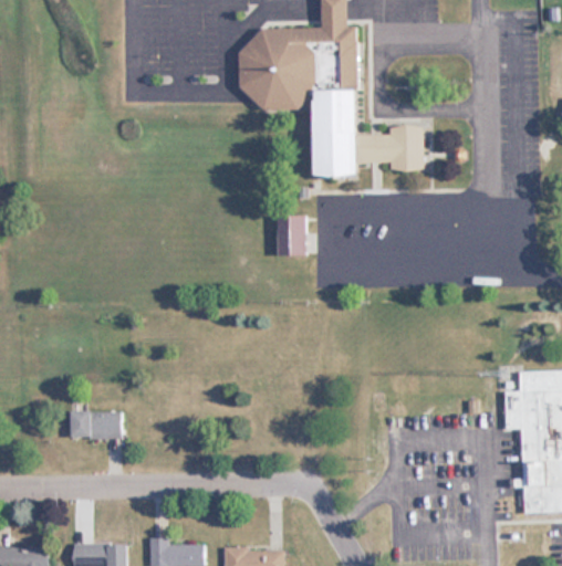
[(312,108),(312,176),(358,176),(358,163),(388,163),(388,171),(423,170),(422,126),(388,126),(388,135),(357,135),(355,27),(346,27),(345,0),(319,0),(320,28),(246,29),(247,109),(312,108)]
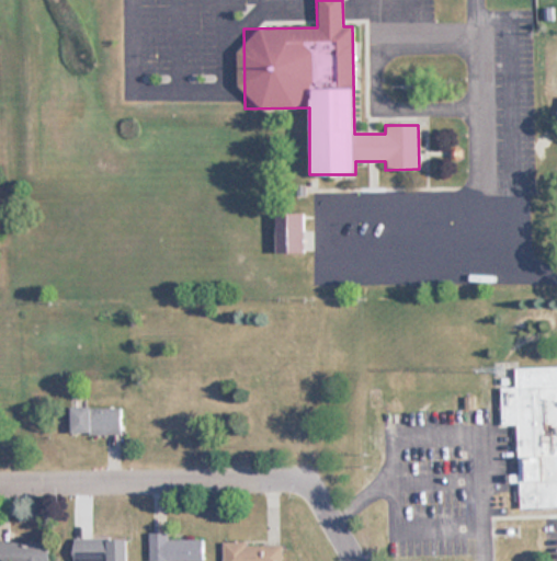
[(302,214),(274,214),(274,253),(302,253),(302,214)]
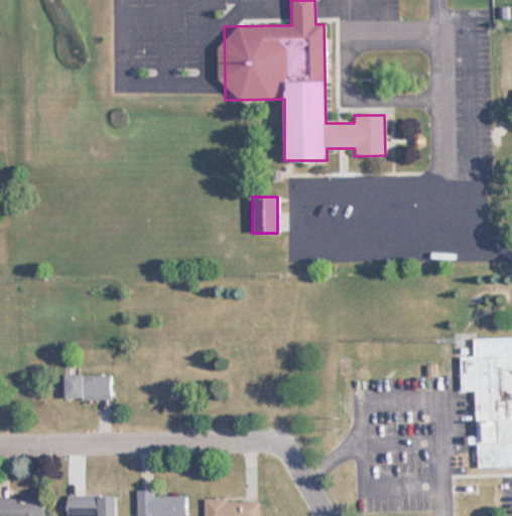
[(62,400),(108,400),(108,375),(62,375),(62,400)]
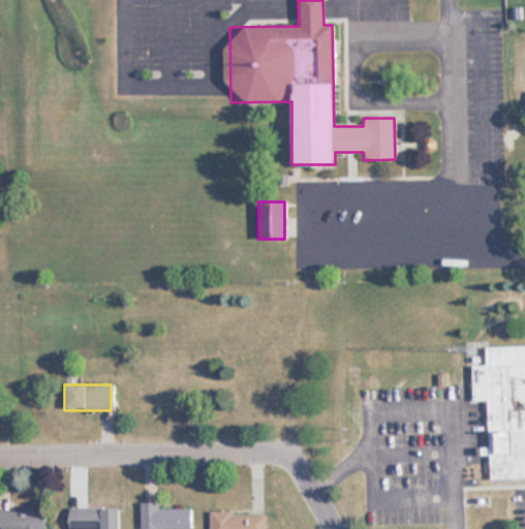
[(156,508),(156,503),(139,503),(137,528),(188,528),(189,508),(156,508)]
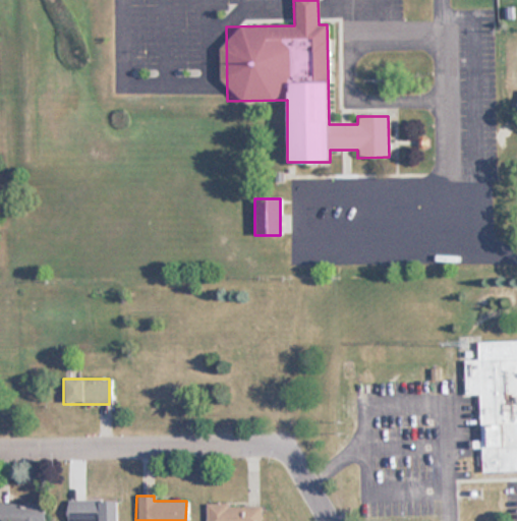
[(65,500),(64,520),(115,520),(116,500),(65,500)]
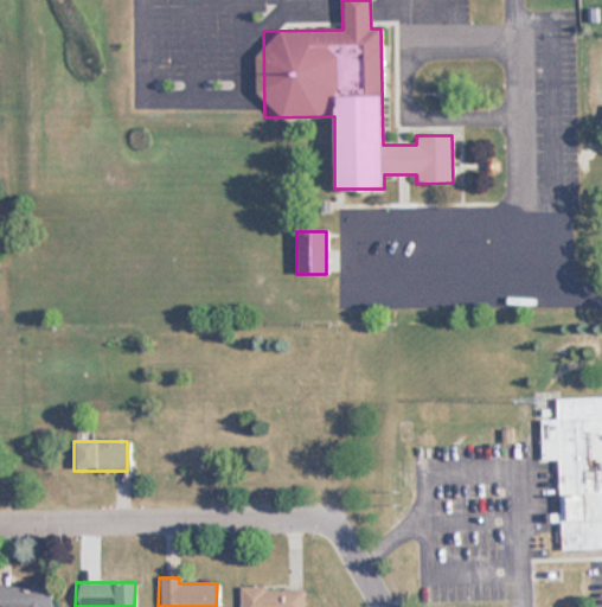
[(0,606),(46,606),(47,586),(0,585),(0,606)]
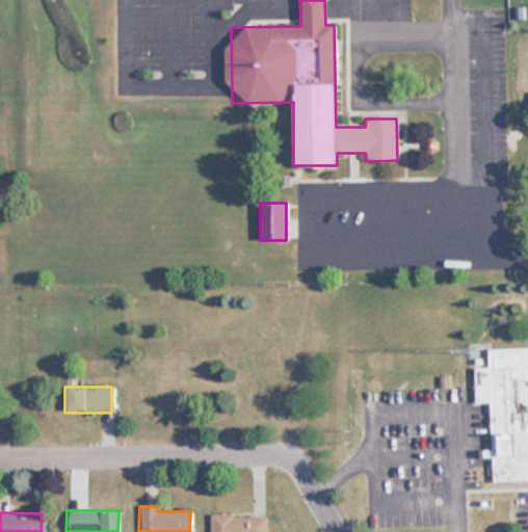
[(209,515),(209,531),(265,531),(265,515),(209,515)]
